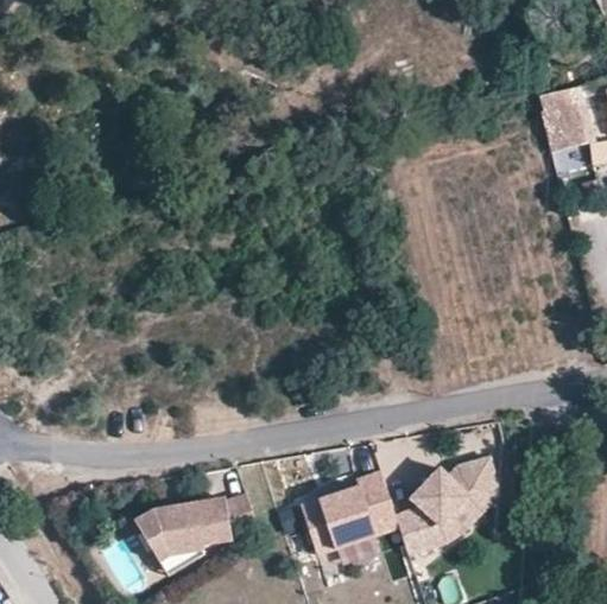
[(582,90),(541,101),(544,115),(541,116),(551,156),(596,142),(582,90)]
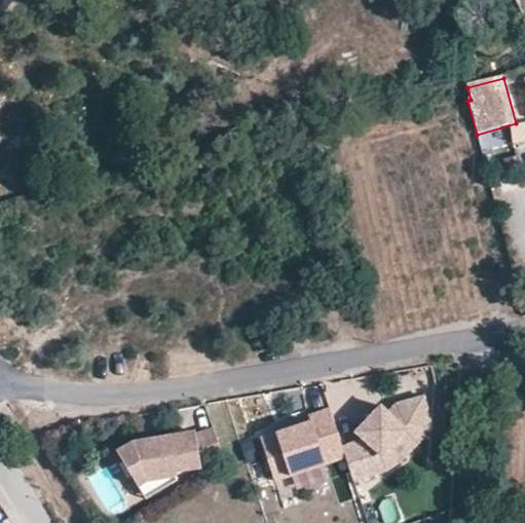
[(524,126),(512,128),(513,144),(524,142),(524,126)]
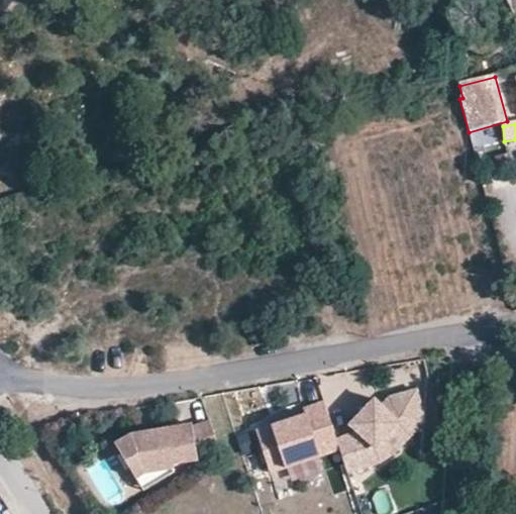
[(354,432),(336,438),(338,446),(348,473),(381,460),(377,449),(398,423),(412,434),(423,419),(414,388),(387,396),(381,406),(373,401),(358,425),(368,430),(364,436),(354,432)]
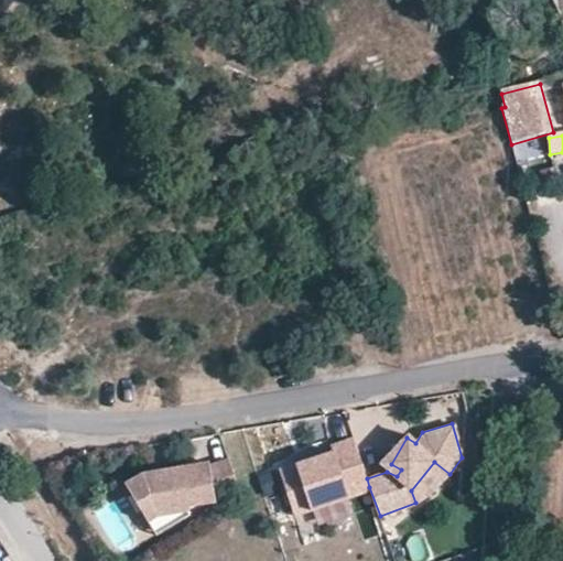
[(332,450),(278,470),(294,515),(369,487),(367,478),(350,435),(328,444),(332,450)]
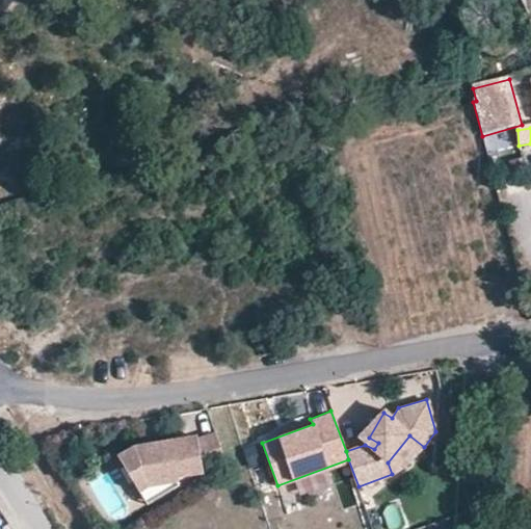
[(223,459),(213,431),(194,438),(193,434),(152,442),(153,447),(143,449),(141,443),(132,445),(115,455),(137,488),(145,483),(176,479),(175,474),(201,470),(201,468),(223,459)]
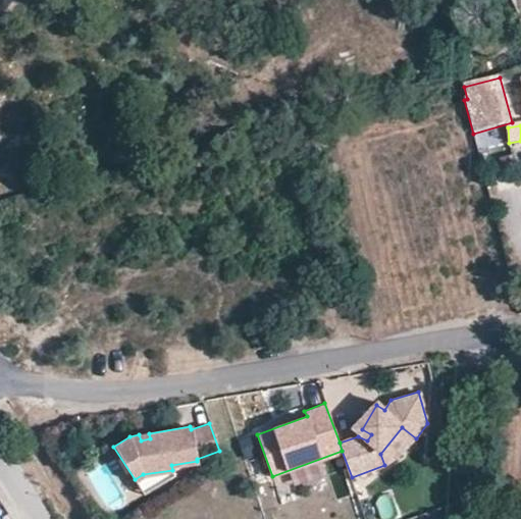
[(416,438),(402,427),(380,454),(384,465),(399,459),(416,438)]
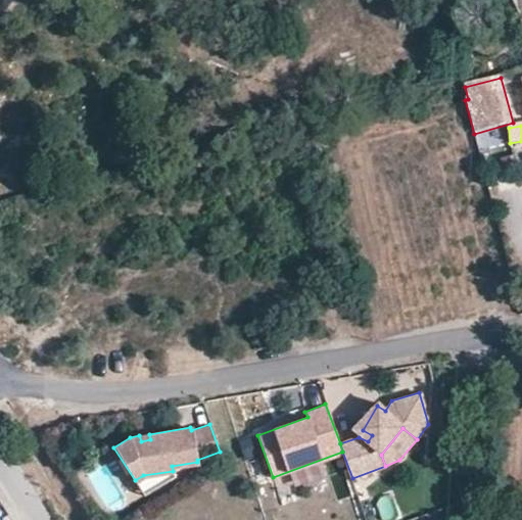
[(363,430),(359,437),(368,441),(372,435),(363,430)]
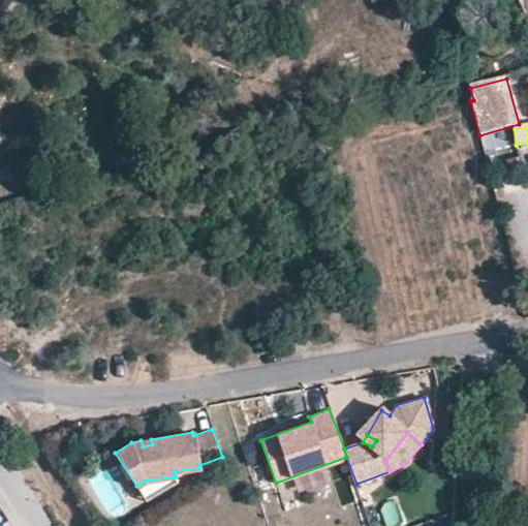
[(145,481),(136,486),(146,500),(177,480),(175,476),(145,481)]
